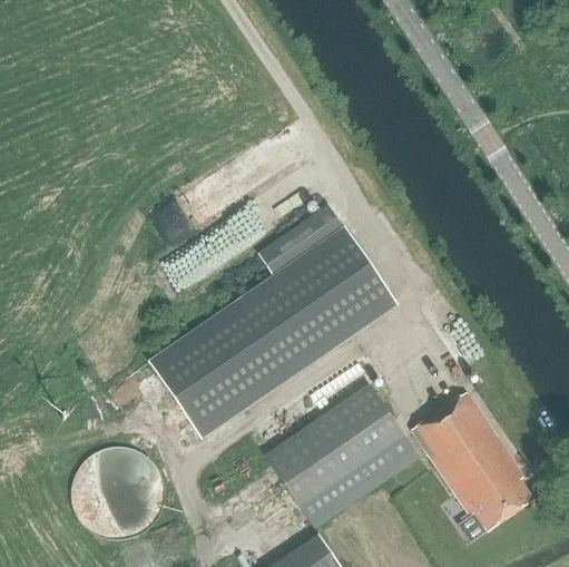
[(396,304),(327,203),(256,252),(272,275),(147,360),(200,438),(396,304)]
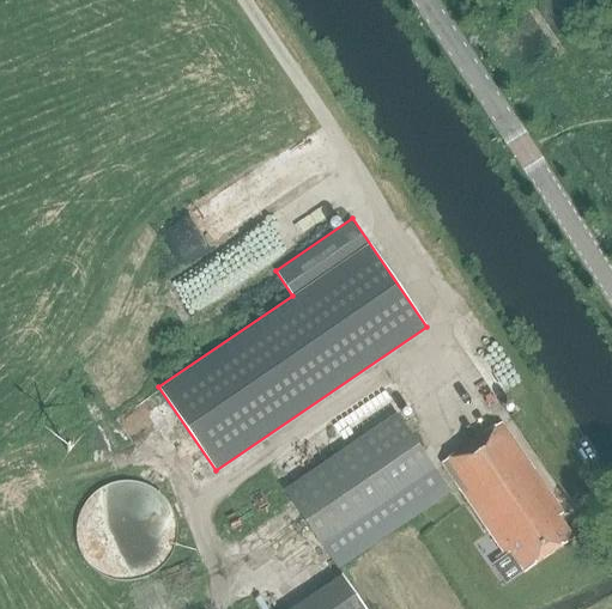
[(395,412),(283,488),(335,566),(449,489),(395,412)]
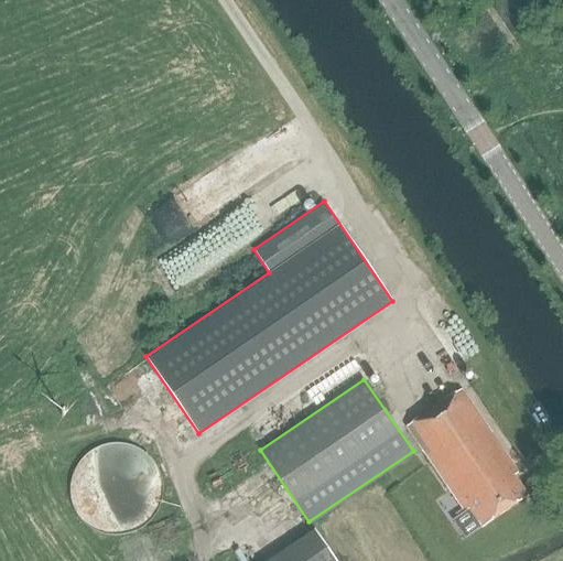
[(462,388),(408,425),(467,514),(473,510),(484,526),(529,495),(515,475),(519,472),(462,388)]
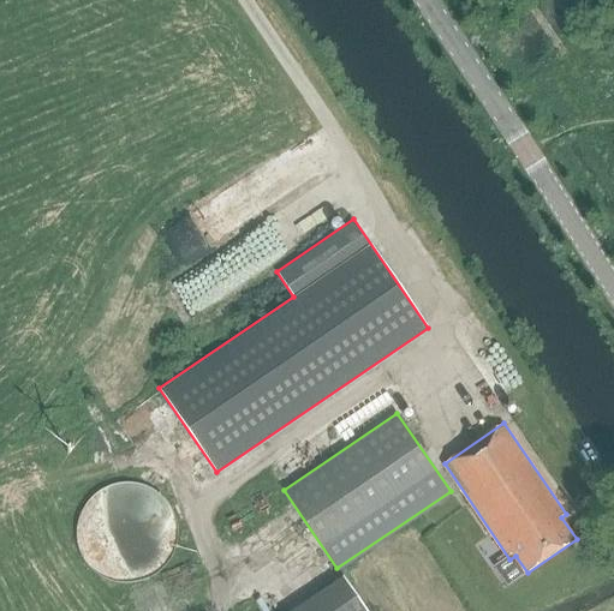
[(126,581),(143,580),(159,574),(172,563),(180,547),(184,532),(182,515),(174,499),(164,487),(149,479),(135,477),(119,478),(105,484),(93,493),(84,505),(79,520),(79,537),(85,553),(95,567),(109,576),(126,581)]
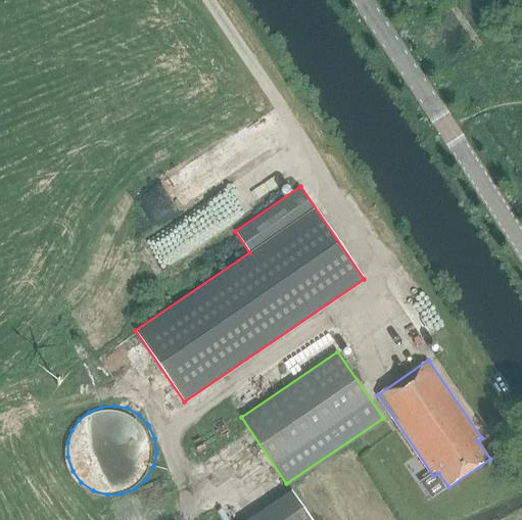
[(313,519),(292,488),(244,519),(313,519)]
